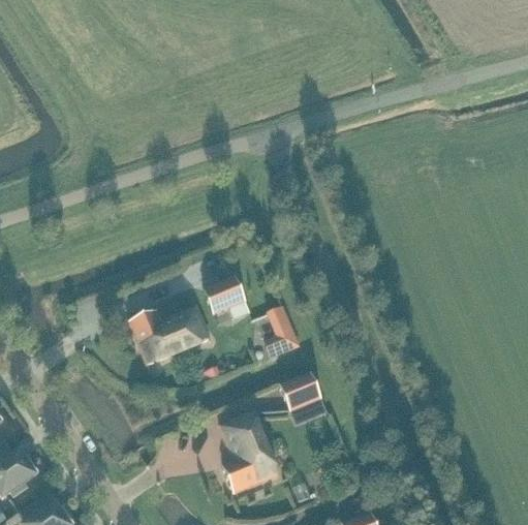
[(213,315),(244,302),(234,278),(203,291),(213,315)]
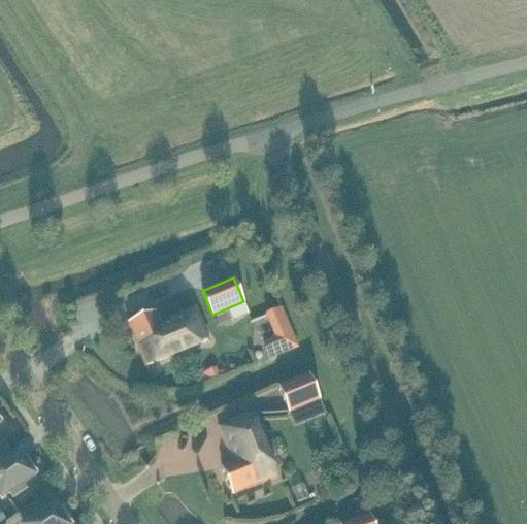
[(159,323),(154,312),(129,322),(146,365),(207,339),(194,308),(159,323)]
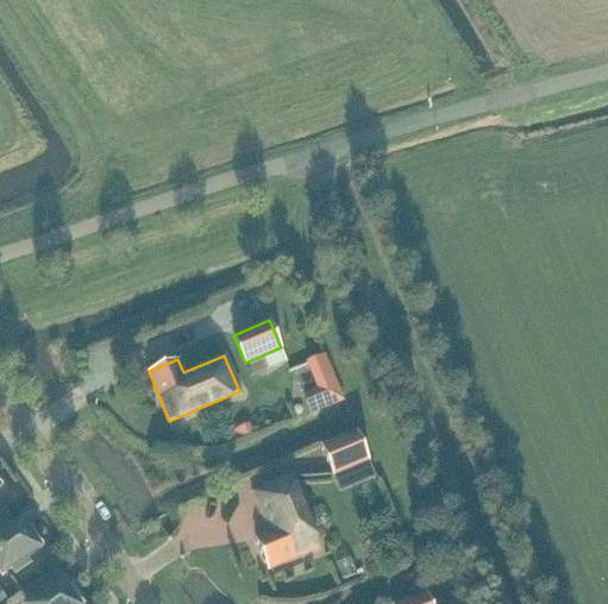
[(317,388),(304,394),(312,413),(328,406),(344,400),(336,381),(317,388)]
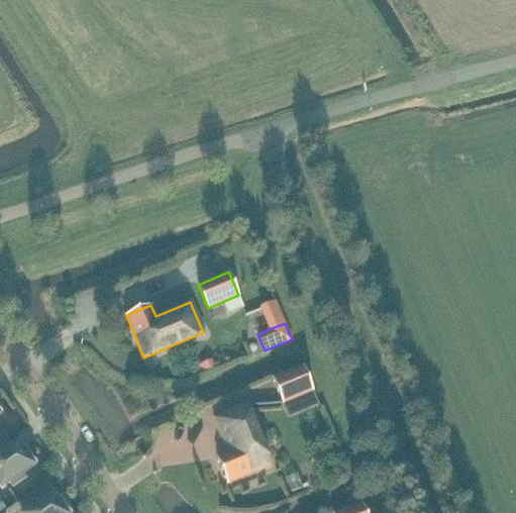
[(211,360),(196,366),(199,373),(214,367),(211,360)]
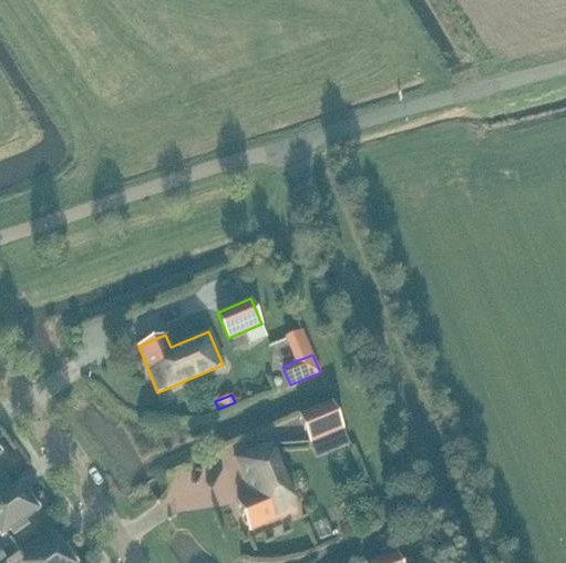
[(332,400),(299,415),(310,443),(345,429),(332,400)]
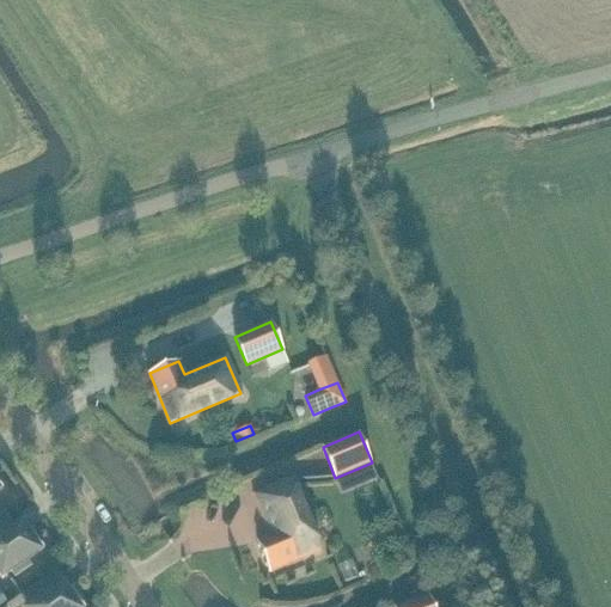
[(289,479),(252,495),(270,535),(257,541),(269,571),(319,550),(289,479)]
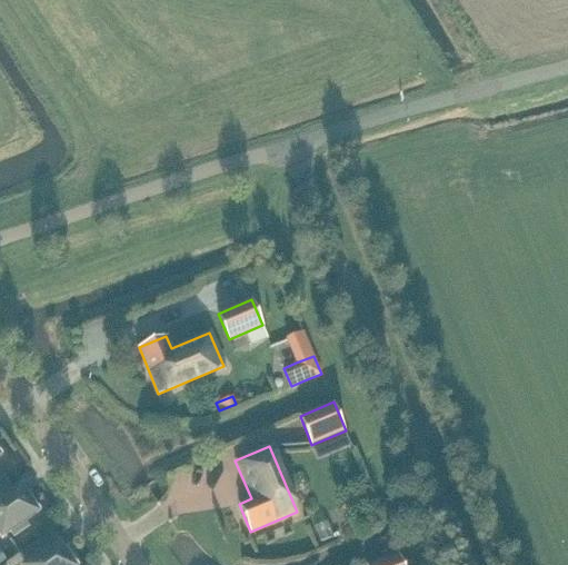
[(8,481),(0,485),(0,535),(1,537),(11,531),(15,535),(28,526),(25,522),(41,511),(28,492),(23,495),(20,488),(16,492),(8,481)]
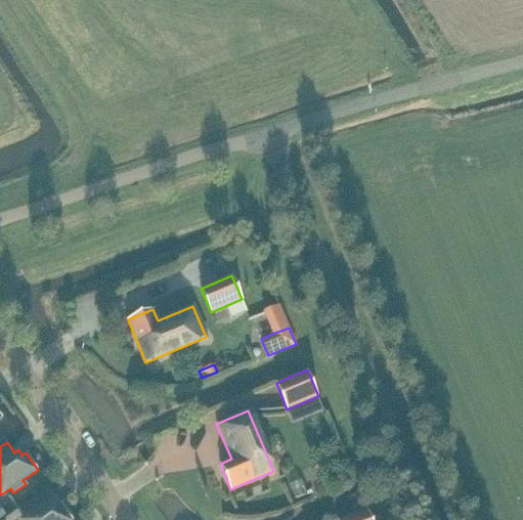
[(42,493),(5,519),(72,519),(60,504),(57,507),(53,501),(49,504),(42,493)]
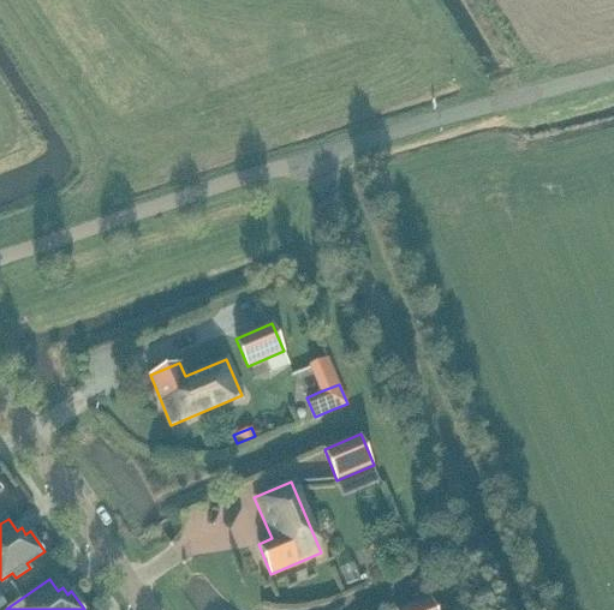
[(434,609),(430,598),(398,609),(434,609)]
